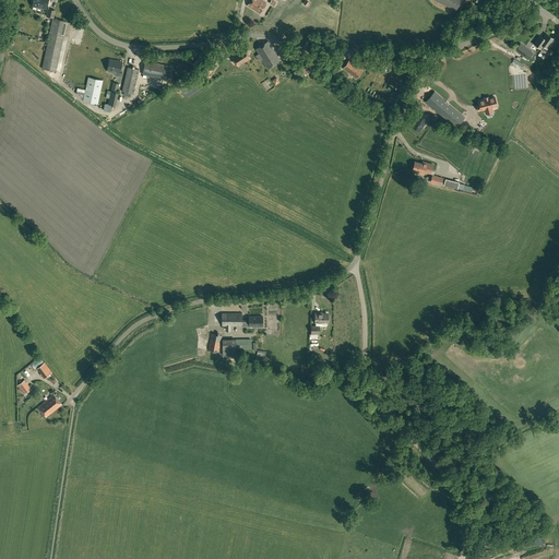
[(47,9),(48,0),(33,0),(33,4),(43,7),(42,8),(47,9)]
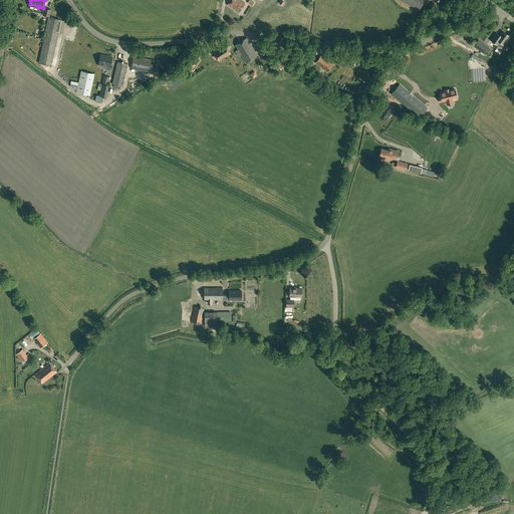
[(240,0),(230,0),(227,5),(240,12),(245,3),(240,0)]
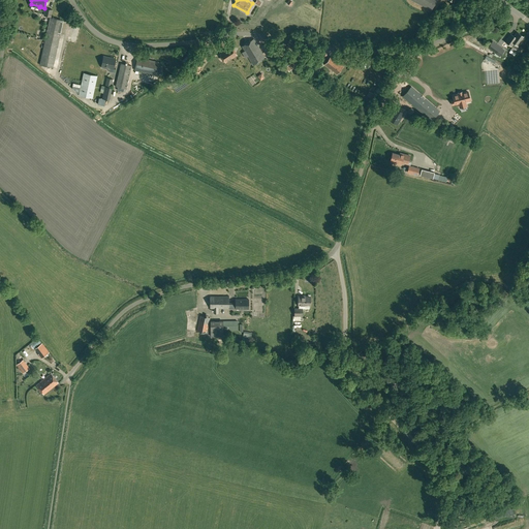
[(410,0),(431,10),(436,0),(410,0)]
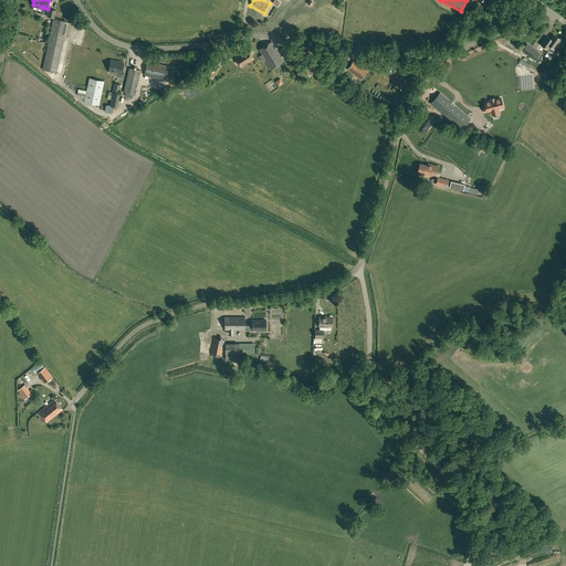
[(56,72),(67,22),(54,19),(43,69),(56,72)]
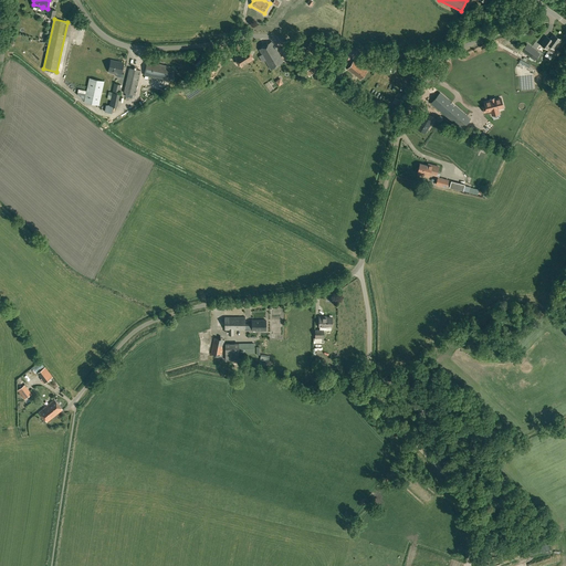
[(548,50),(547,51),(544,55),(540,62),(547,67),(559,51),(554,48),(561,40),(553,34),(549,39),(546,37),(541,44),(547,50),(551,46),(548,50)]
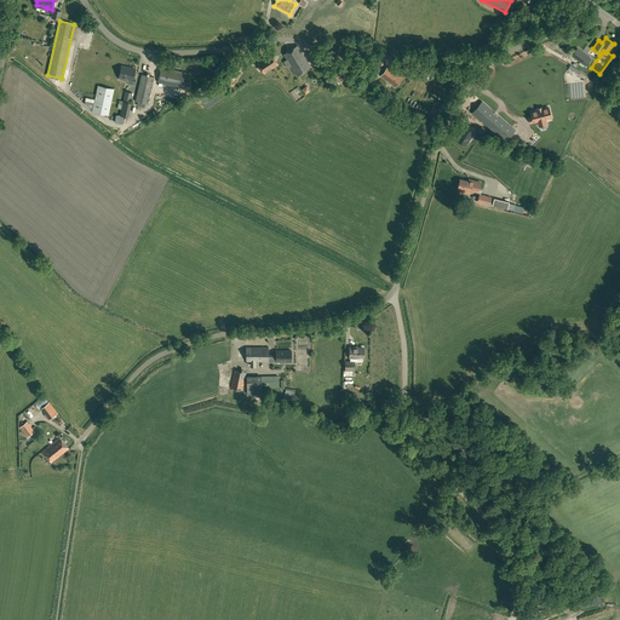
[(297,75),(310,68),(298,46),(283,55),(297,75)]
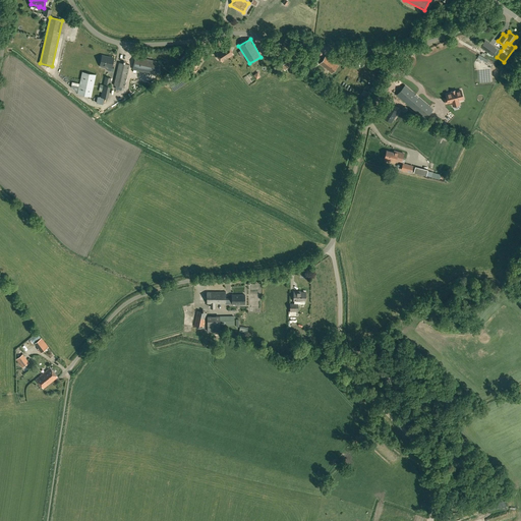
[(493,47),(488,44),(484,41),(480,47),(493,55),(497,49),(493,47)]
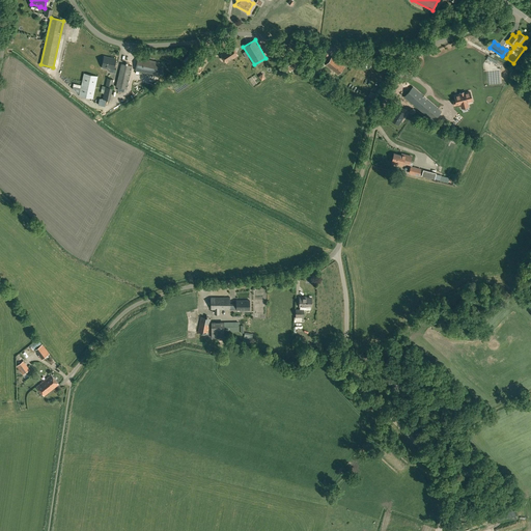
[(226,63),(238,56),(232,47),(221,54),(226,63)]
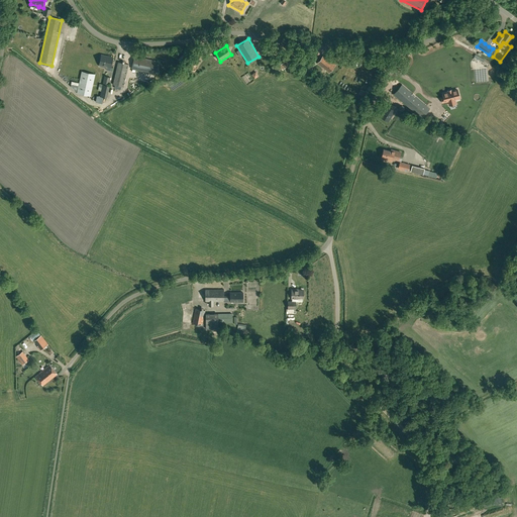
[(197,52),(189,63),(195,67),(203,56),(197,52)]
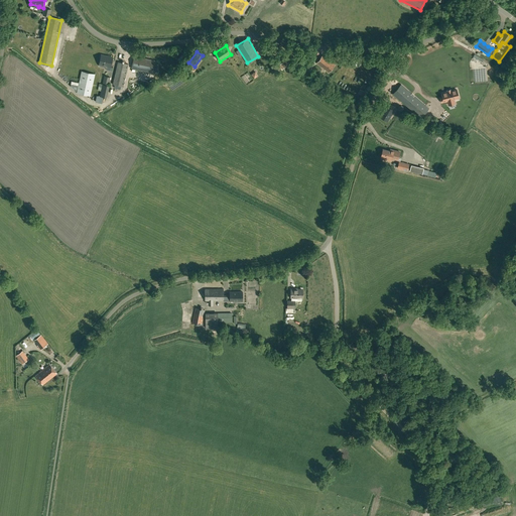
[(309,53),(300,61),(298,63),(302,68),(299,70),(304,75),(308,71),(315,63),(311,58),(313,56),(309,53)]
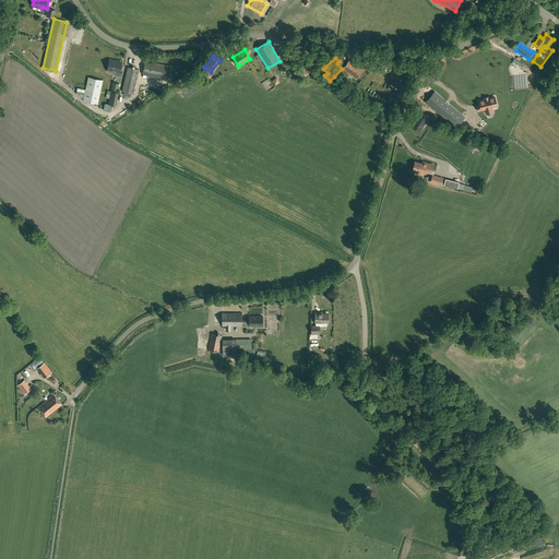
[(109,64),(107,70),(108,70),(107,72),(116,73),(116,72),(120,72),(122,62),(117,61),(117,62),(115,61),(115,60),(110,59),(109,61),(108,61),(108,63),(109,64)]
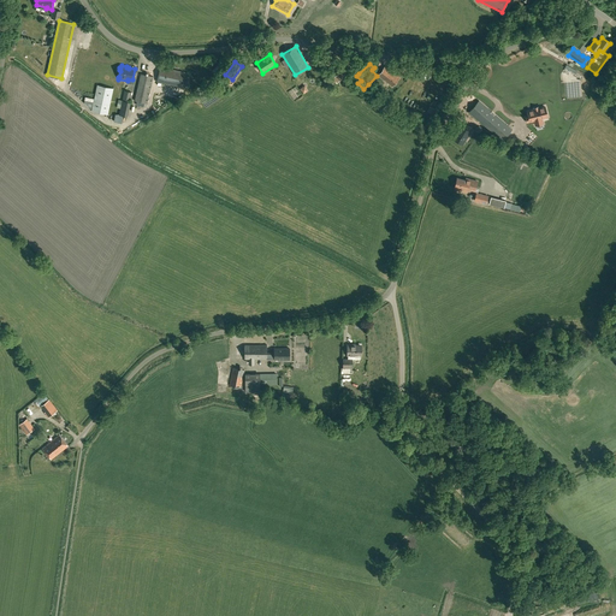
[(188,89),(191,73),(160,66),(157,82),(188,89)]
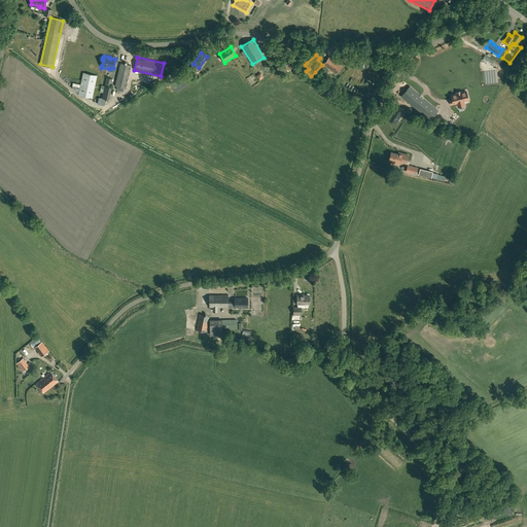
[(336,74),(342,66),(329,57),(323,65),(336,74)]
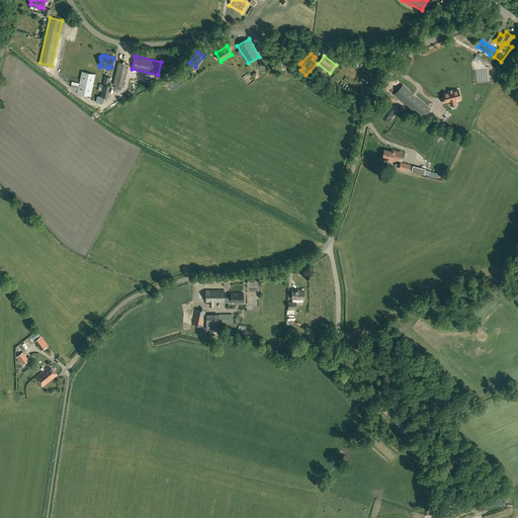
[(123,87),(128,65),(118,62),(113,85),(123,87)]
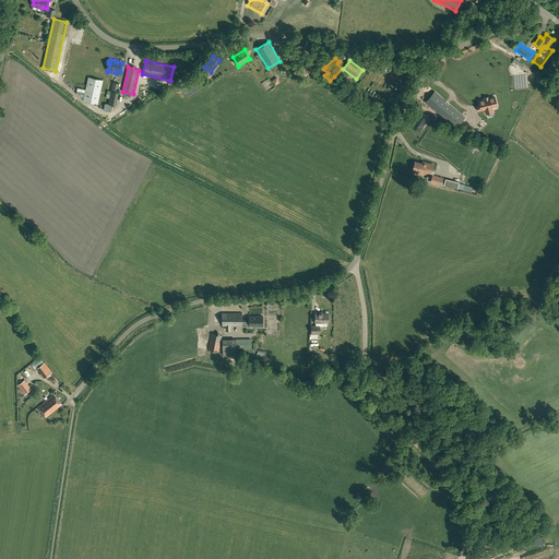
[(88,78),(83,100),(98,104),(103,81),(88,78)]
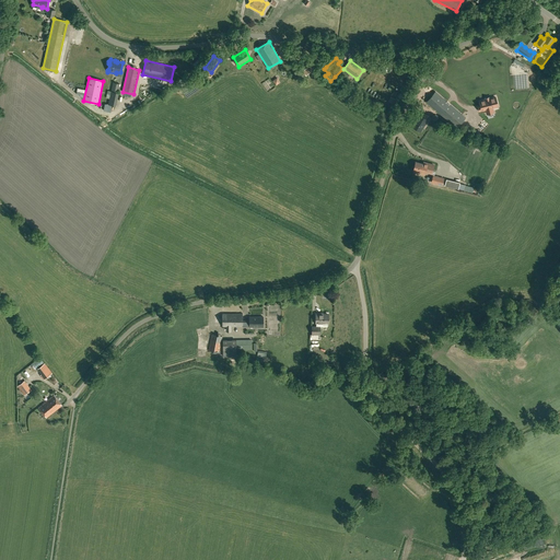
[(116,106),(119,93),(112,92),(108,104),(116,106)]
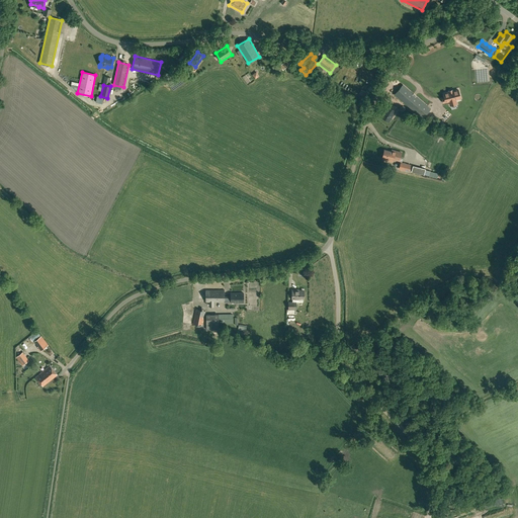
[(422,118),(431,108),(403,85),(395,94),(422,118)]
